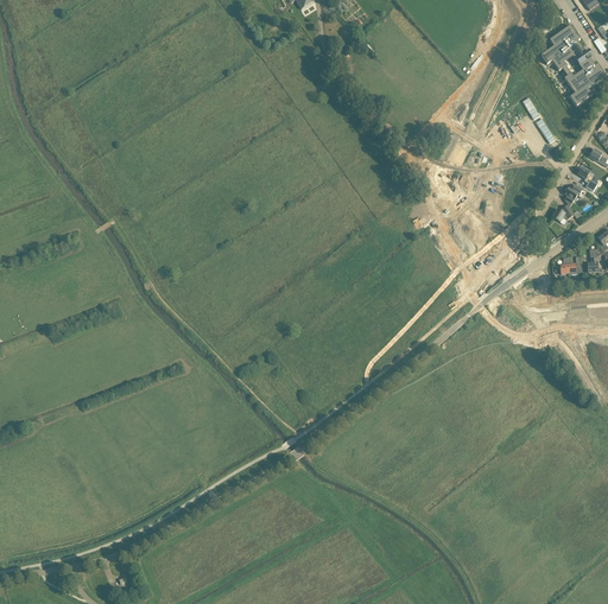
[(570,95),(576,105),(593,93),(588,87),(606,74),(597,63),(595,64),(590,57),(593,56),(594,55),(593,55),(589,49),(588,48),(588,49),(586,50),(577,39),(580,37),(570,24),(550,38),(553,45),(540,53),(548,63),(552,59),(559,69),(567,64),(564,62),(572,55),(583,69),(574,75),(571,72),(564,77),(575,91),(570,95)]
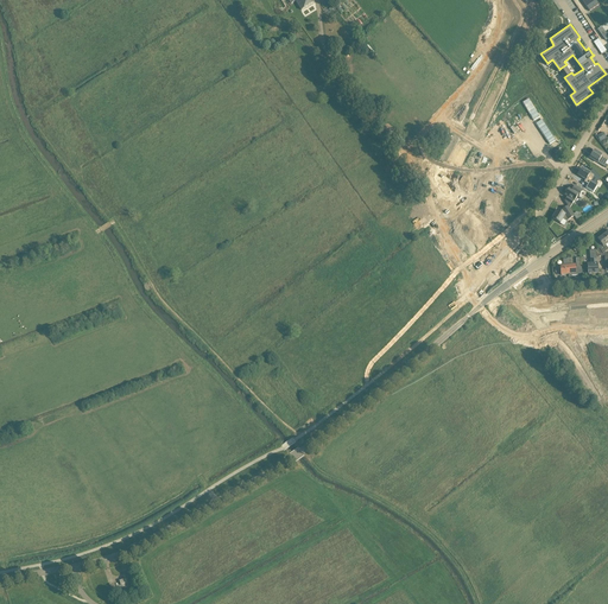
[(590,154),(593,156),(606,165),(607,163),(606,160),(607,157),(602,153),(602,152),(595,147),(593,147),(591,150),(593,151),(590,154)]
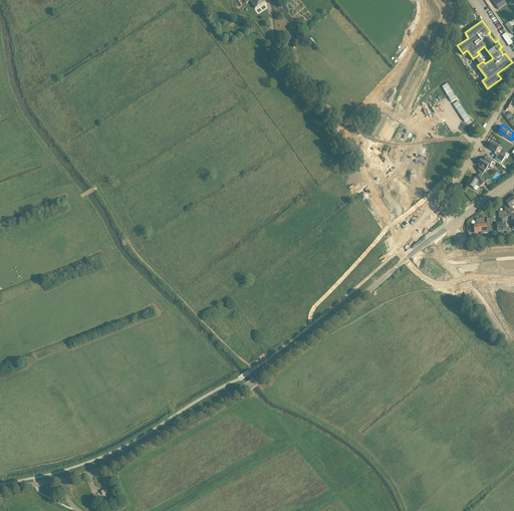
[(489,145),(488,146),(495,150),(494,152),(497,154),(496,156),(500,159),(503,154),(499,152),(503,146),(501,146),(503,143),(501,142),(499,144),(495,141),(495,142),(492,140),(490,143),(490,142),(488,144),(489,145)]
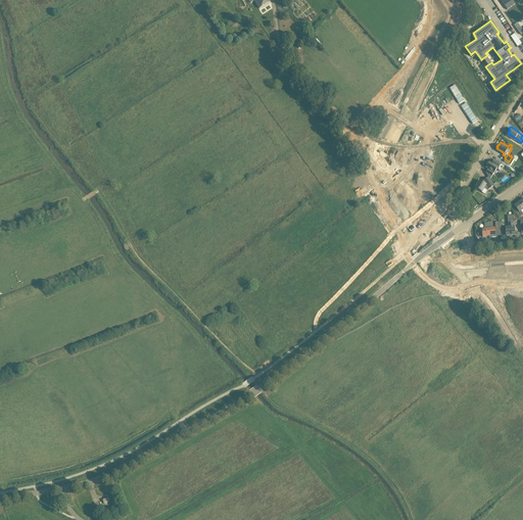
[(495,162),(489,159),(485,166),(488,167),(486,171),(490,177),(493,171),(494,171),(496,167),(501,169),(504,163),(497,159),(495,162)]
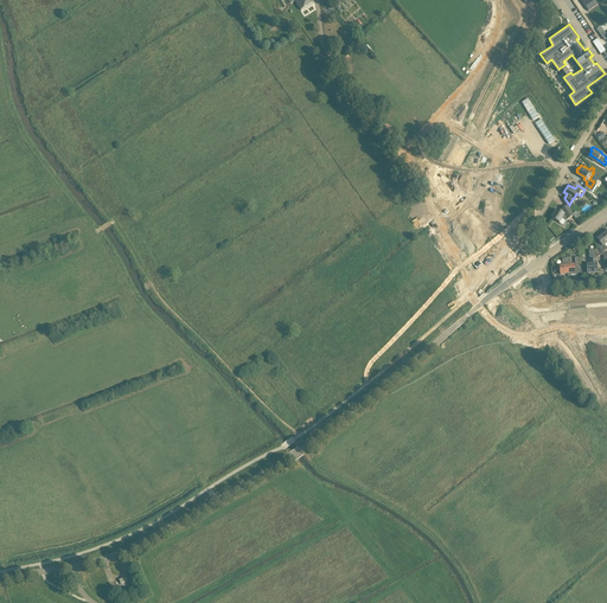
[(551,216),(554,217),(558,219),(562,216),(567,218),(568,216),(574,212),(567,203),(562,206),(562,207),(560,209),(556,206),(551,216)]
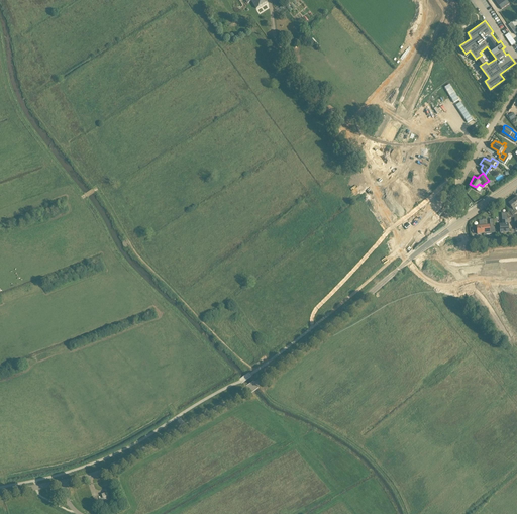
[(516,204),(516,201),(515,199),(514,197),(508,201),(510,204),(508,206),(511,210),(514,214),(516,213),(514,212),(516,209),(516,208),(515,206),(516,204)]
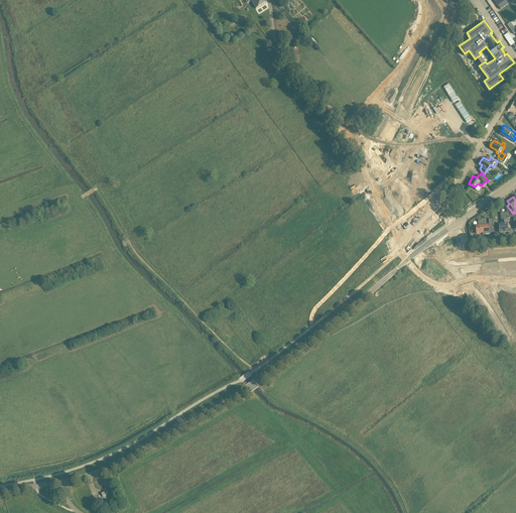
[(501,220),(498,221),(499,230),(508,229),(507,221),(506,221),(505,210),(500,211),(501,220)]
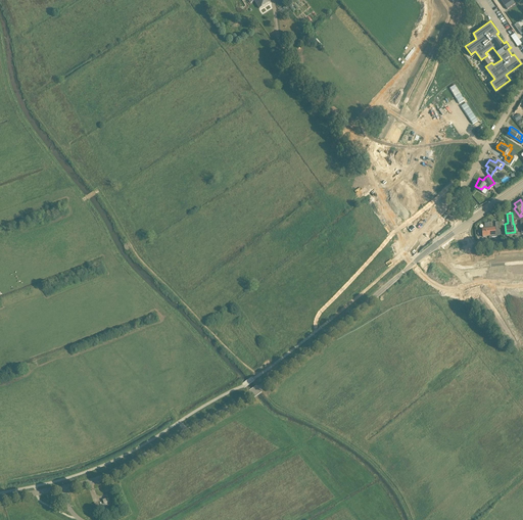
[(482,234),(489,234),(488,226),(488,223),(488,220),(484,221),(484,227),(477,227),(478,232),(482,232),(482,234)]
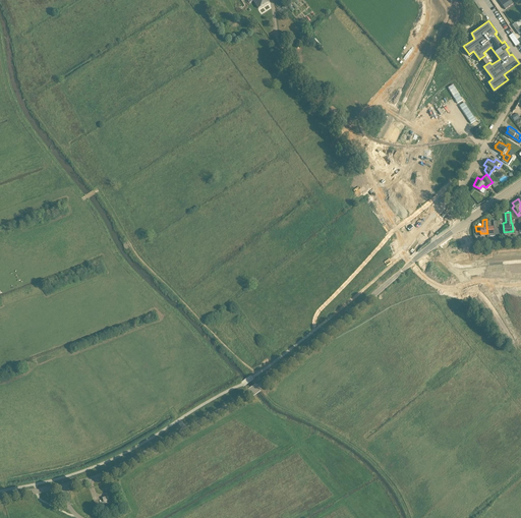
[(486,225),(487,233),(489,232),(489,234),(495,233),(495,228),(494,228),(493,225),(489,225),(489,219),(486,219),(486,222),(486,225)]
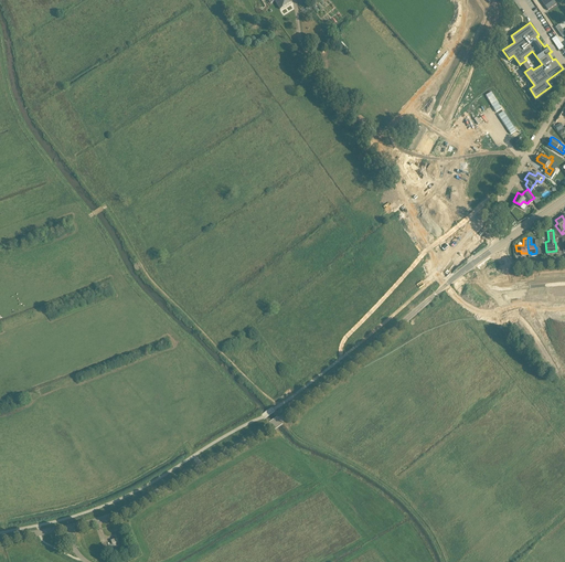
[(117,536),(106,539),(108,547),(119,542),(117,536)]
